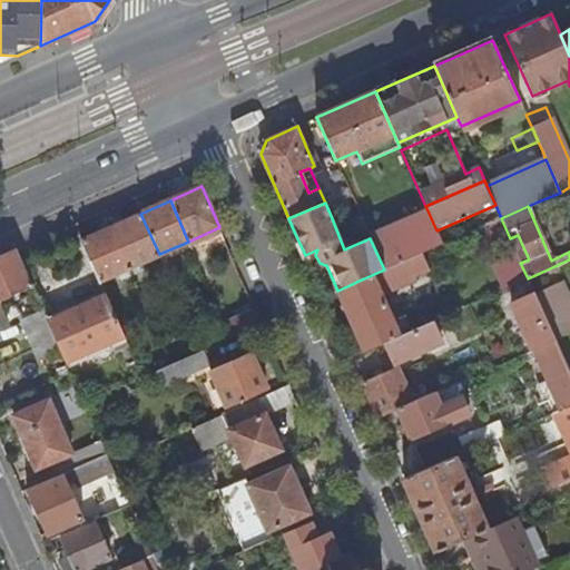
[(428,210),(369,236),(370,238),(384,269),(421,254),(442,244),(436,231),(428,210)]
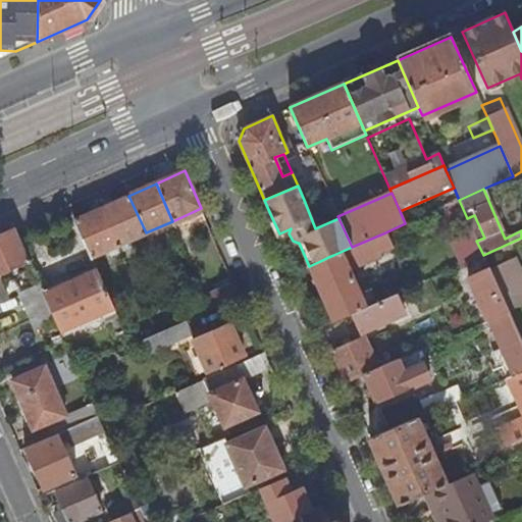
[(103,208),(120,247),(147,236),(146,232),(128,196),(103,208)]
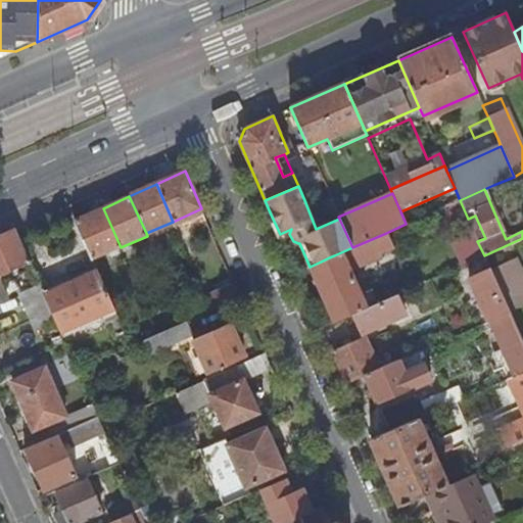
[(76,220),(94,259),(121,247),(103,208),(76,220)]
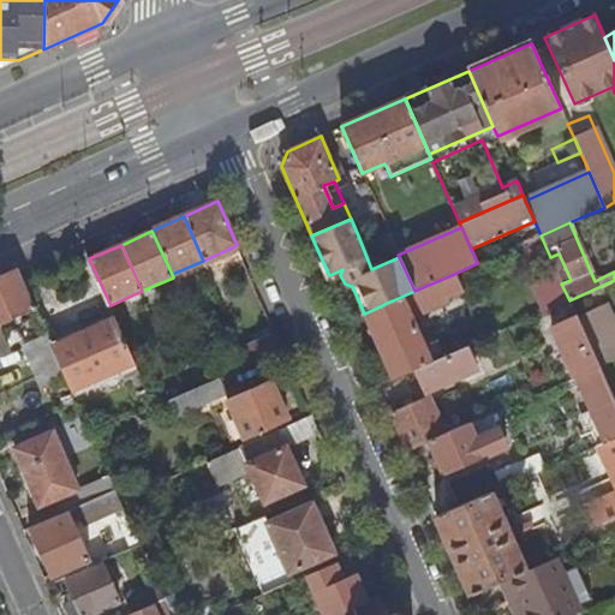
[(0,323),(35,309),(18,270),(0,278),(0,323)]
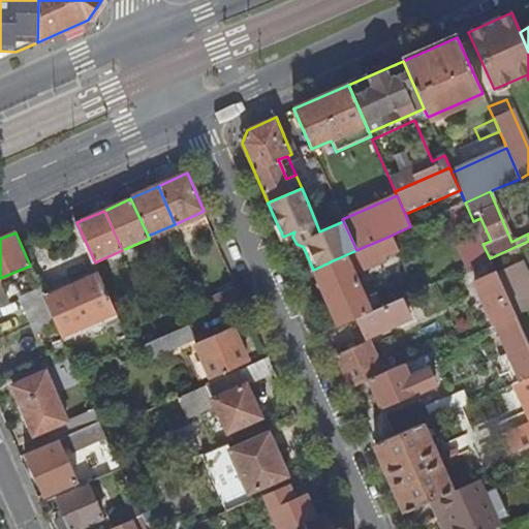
[(313,270),(338,325),(356,317),(369,311),(358,284),(356,284),(352,274),(384,259),(383,256),(397,250),(391,236),(356,250),(338,258),(333,260),(324,265),(313,270)]
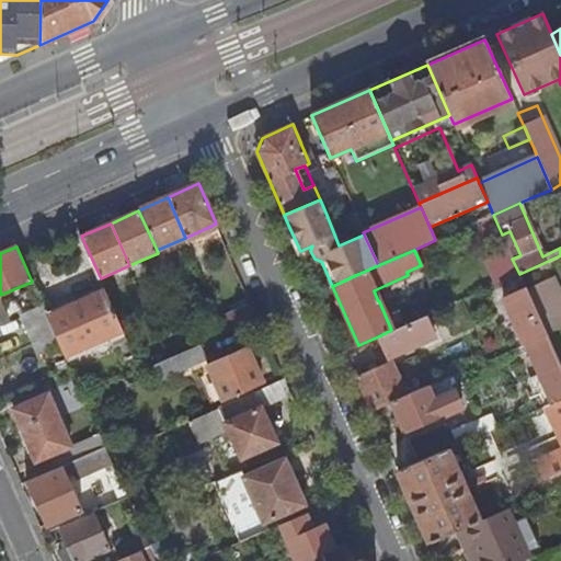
[(526,289),(546,335),(547,336),(560,329),(560,295),(553,277),(526,289)]
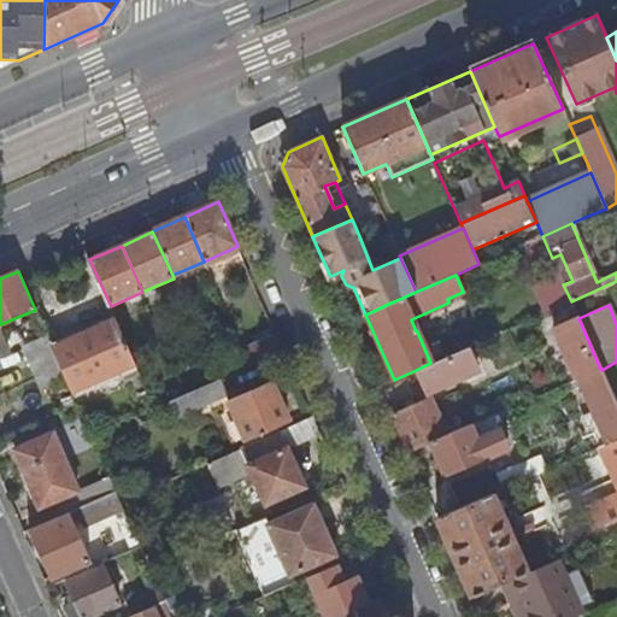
[(116,318),(86,333),(88,338),(119,324),(116,318)]
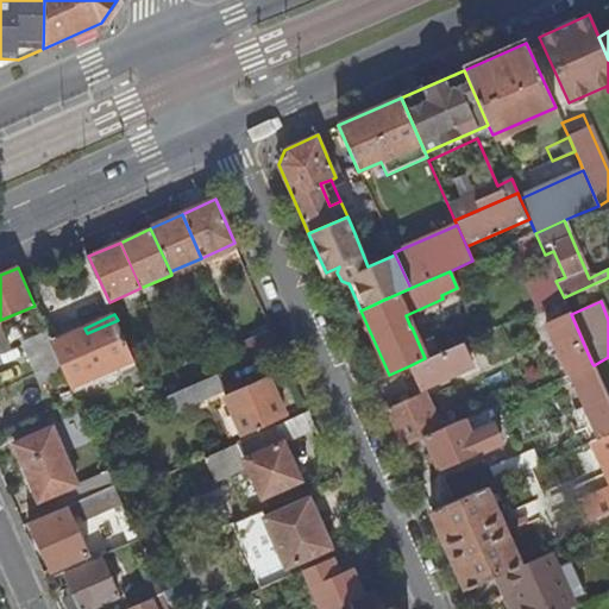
[(546,326),(569,375),(570,374),(592,364),(571,314),(546,326)]
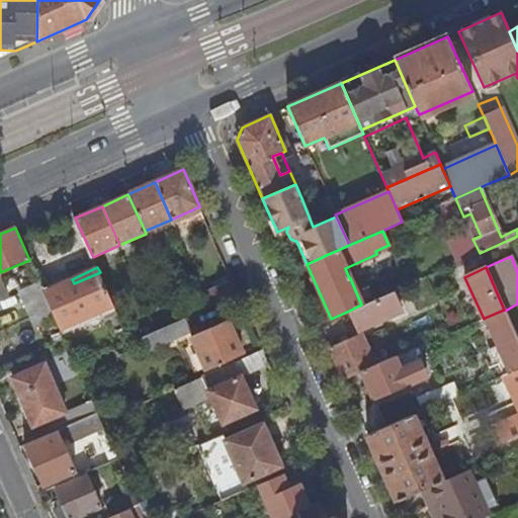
[(44,291),(56,319),(61,330),(114,306),(100,272),(74,283),(72,279),(44,291)]
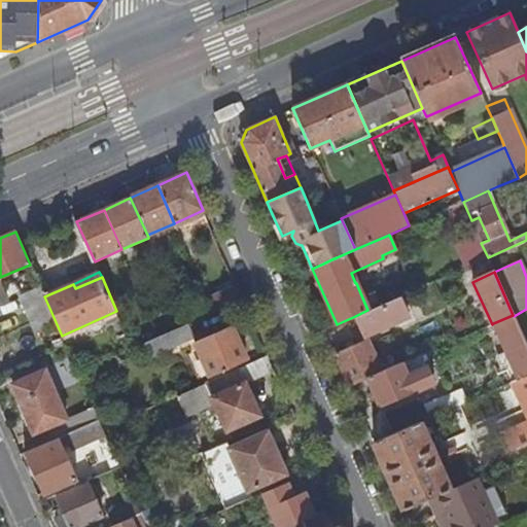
[(207,297),(214,312),(242,300),(236,285),(207,297)]
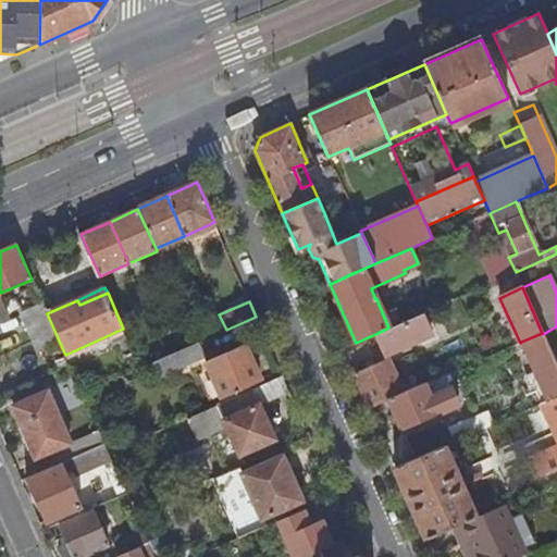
[(20,313),(38,353),(60,343),(47,313),(42,302),(20,313)]
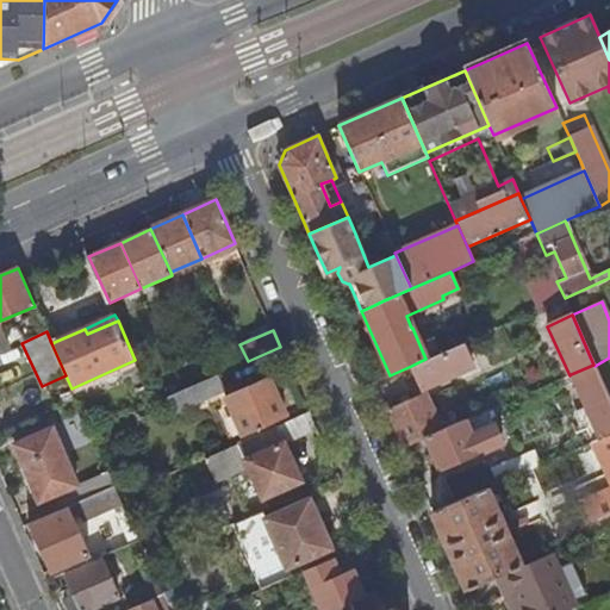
[(411,366),(421,388),(472,367),(462,343),(425,359),(411,366)]
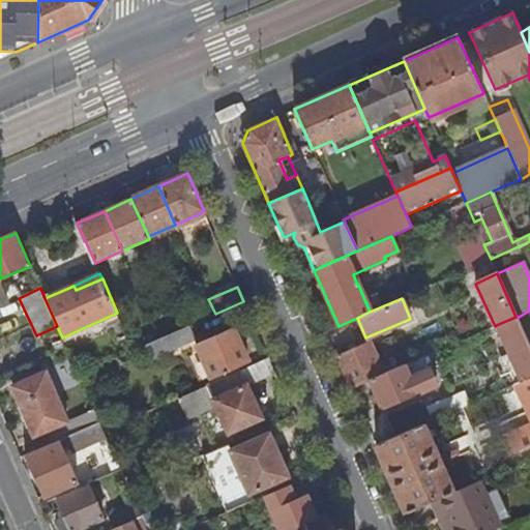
[(496,367),(500,377),(510,373),(516,384),(518,383),(529,378),(529,348),(517,318),(516,317),(496,325),(512,361),(506,364),(506,363),(496,367)]
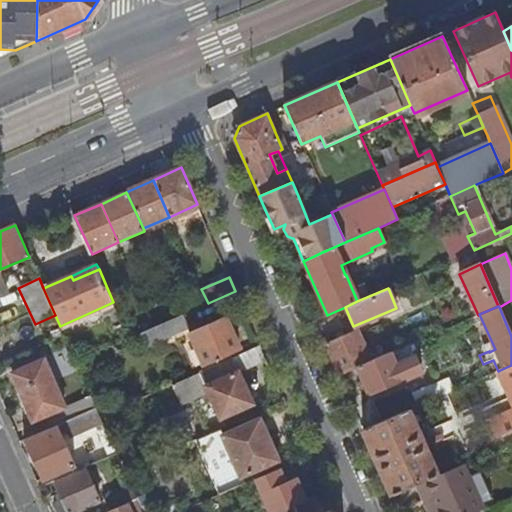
[(145,331),(150,344),(190,327),(184,313),(181,315),(155,326),(145,331)]
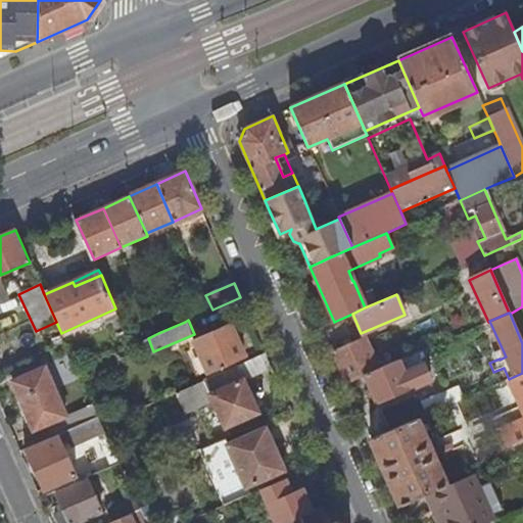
[(196,338),(210,371),(243,357),(231,329),(215,336),(212,332),(205,335),(204,334),(196,338)]
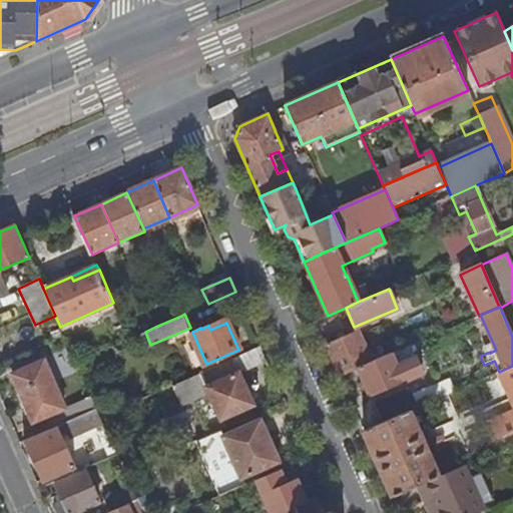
[(325,346),(338,377),(358,369),(385,357),(380,347),(372,350),(368,343),(363,346),(357,331),(325,346)]
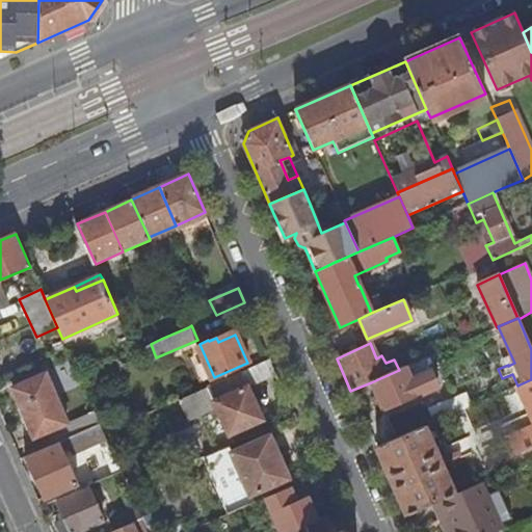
[(241,371),(247,386),(275,373),(269,358),(241,371)]
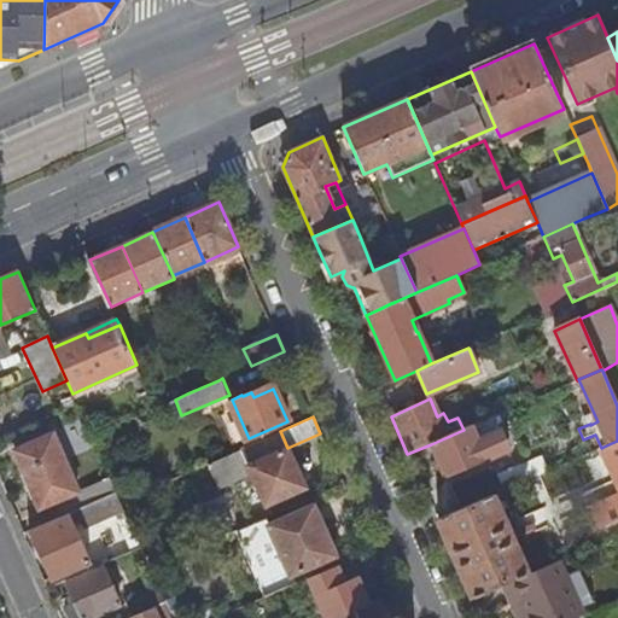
[(431,444),(444,476),(483,460),(483,461),(508,450),(494,417),(464,430),(431,444)]
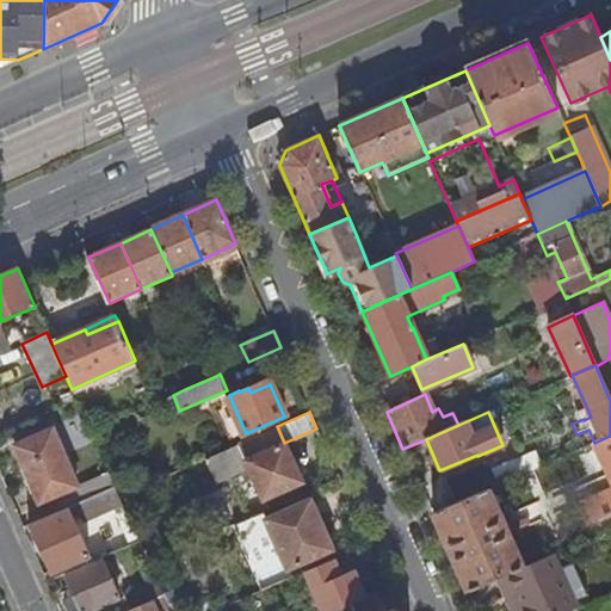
[(277,426),(207,458),(217,481),(240,470),(250,467),(255,479),(264,499),(302,482),(284,443),(277,426)]
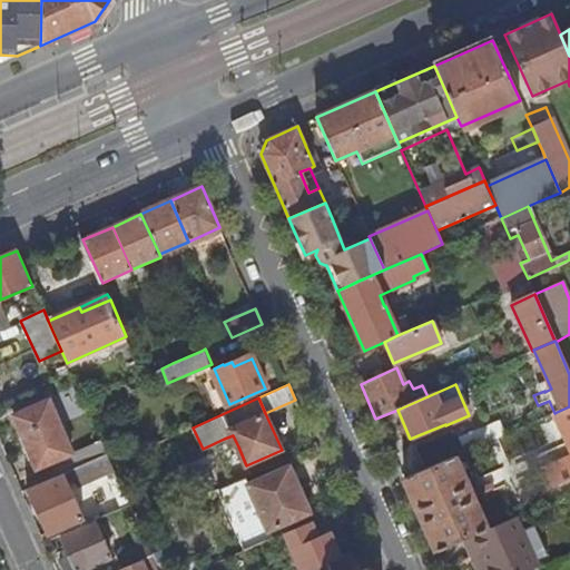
[(13,418),(42,482),(76,468),(70,455),(72,454),(49,401),(13,418)]
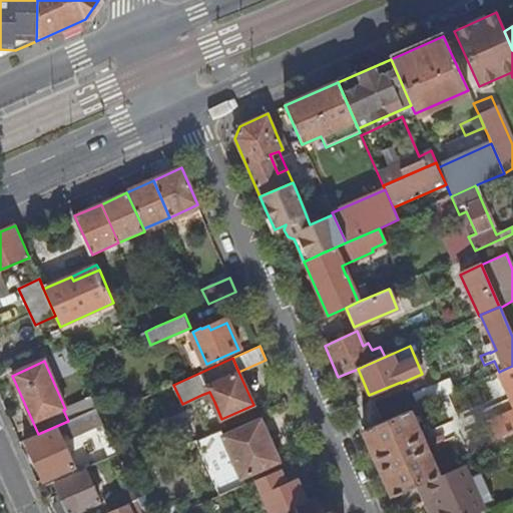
[(512,366),(501,371),(512,398),(512,415),(491,425),(497,438),(512,430),(512,366)]
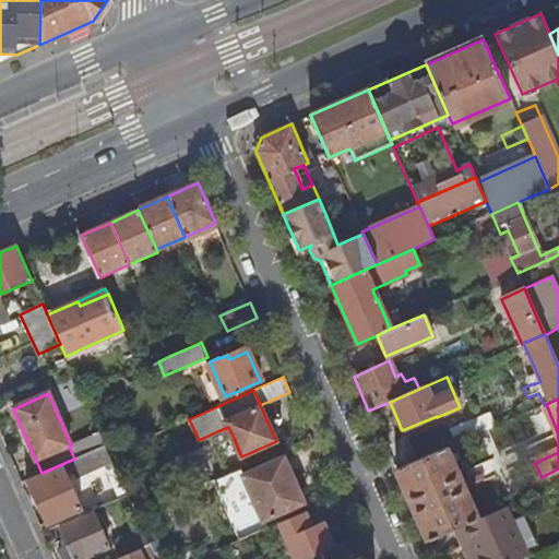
[(405,439),(414,462),(444,449),(449,447),(439,425),(405,439)]
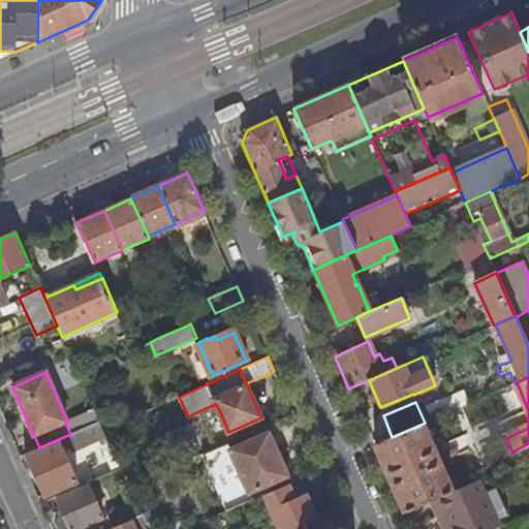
[(208,407),(213,418),(221,414),(216,404),(208,407)]
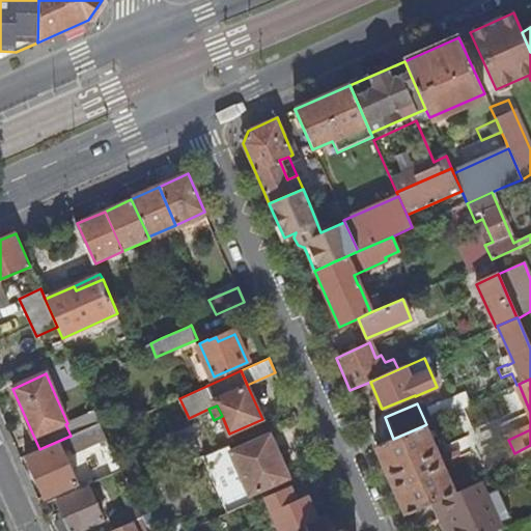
[(25,456),(45,499),(76,483),(62,448),(72,450),(74,454),(98,443),(112,474),(120,471),(104,432),(100,423),(71,436),(39,449),(25,456)]
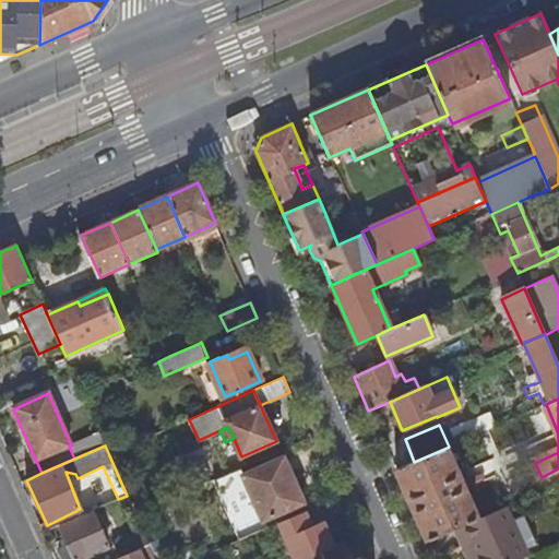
[(394,471),(427,542),(454,530),(476,520),(444,449),(414,462),(394,471)]
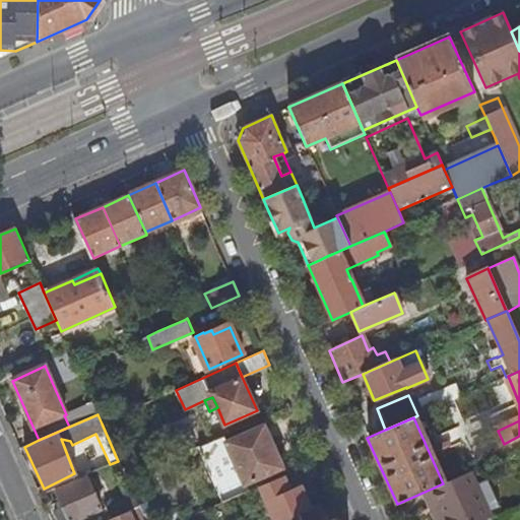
[(228,443),(246,484),(282,468),(263,427),(228,443)]
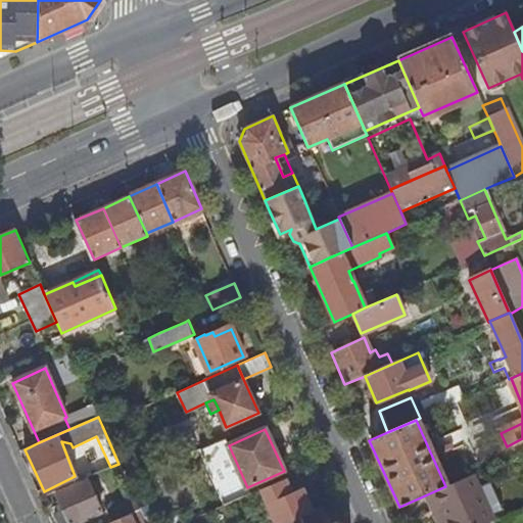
[(260,489),(275,522),(286,522),(300,517),(313,512),(300,485),(319,476),(315,465),(260,489)]
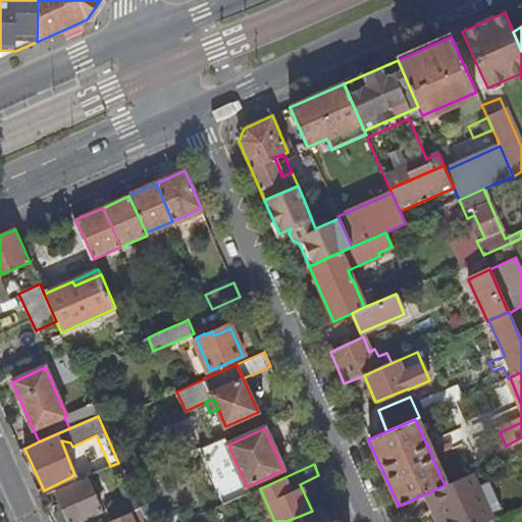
[(138,465),(122,472),(126,481),(142,475),(138,465)]
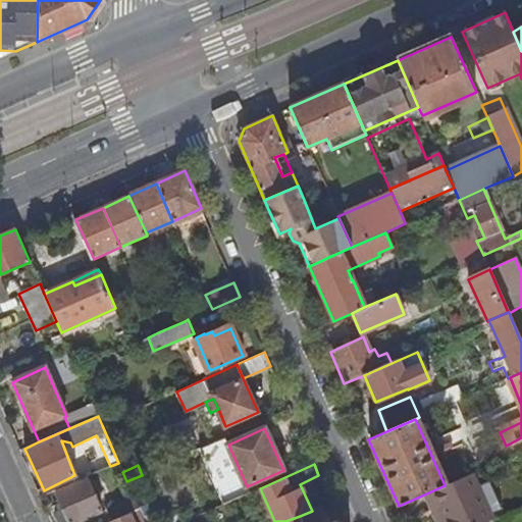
[(445,485),(424,494),(431,511),(438,508),(445,521),(486,521),(491,520),(488,514),(500,510),(487,482),(476,486),(470,474),(445,485)]
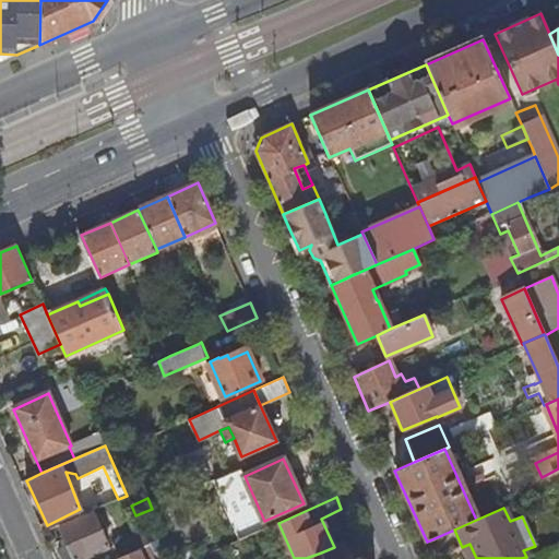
[(59,528),(67,545),(59,549),(62,558),(81,558),(108,547),(93,513),(59,528)]
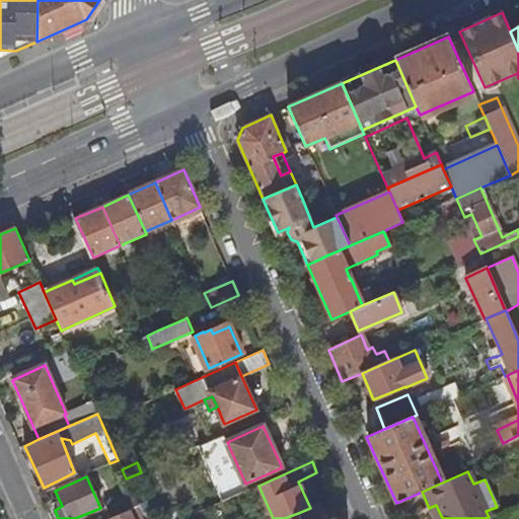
[(132,492),(103,504),(109,518),(129,510),(138,506),(132,492)]
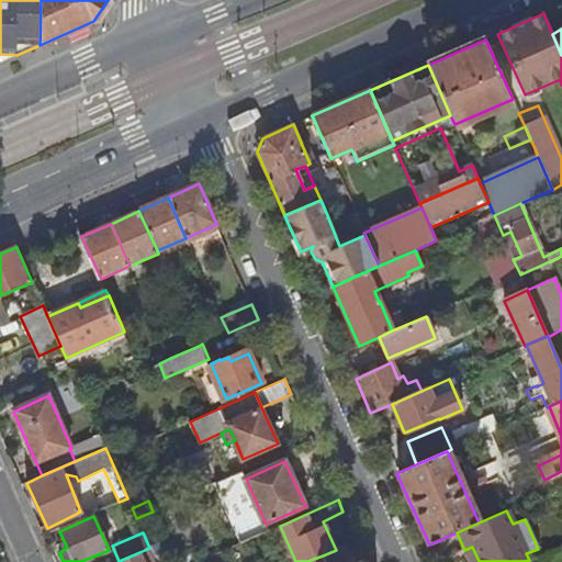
[(464,550),(469,561),(479,561),(472,547),(464,550)]
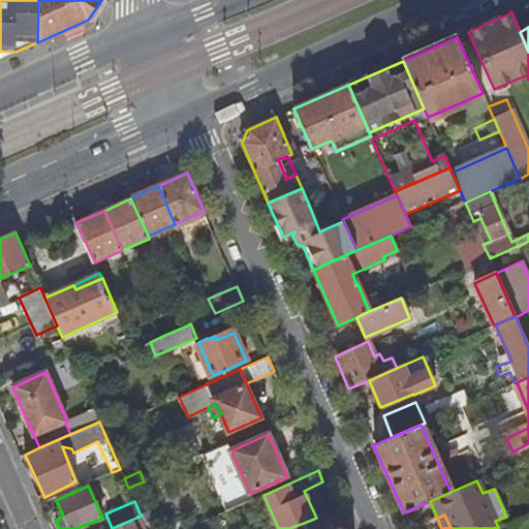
[(134,528),(131,520),(112,528),(111,528),(134,528)]
